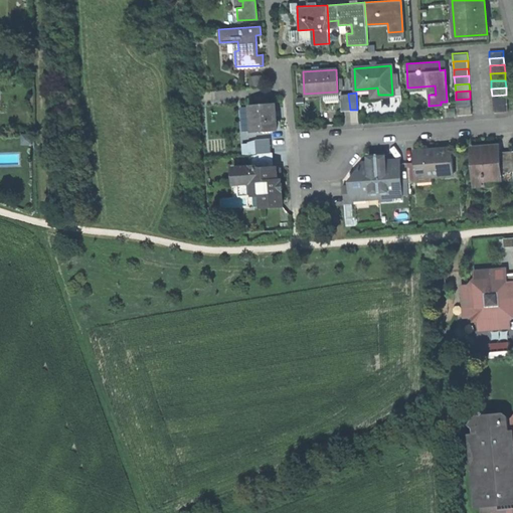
[(348,94),(339,95),(340,111),(350,110),(348,94)]
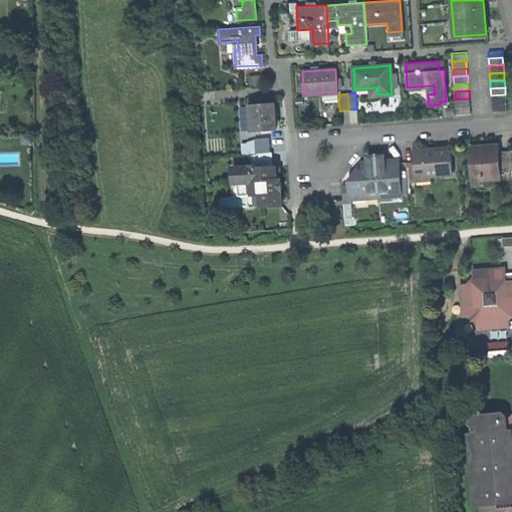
[(505,94),(491,95),(491,102),(506,101),(505,94)]
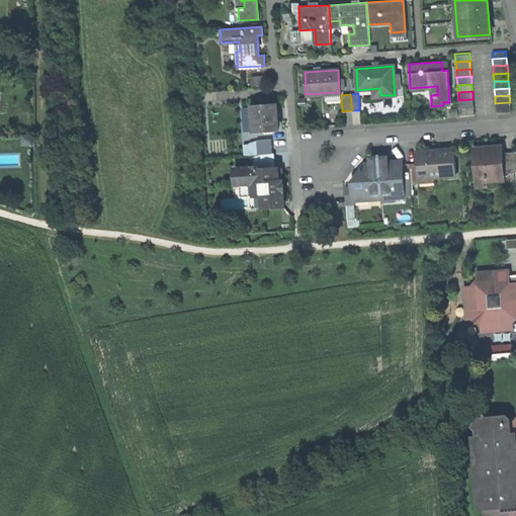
[(458,100),(459,107),(473,106),(473,99),(458,100)]
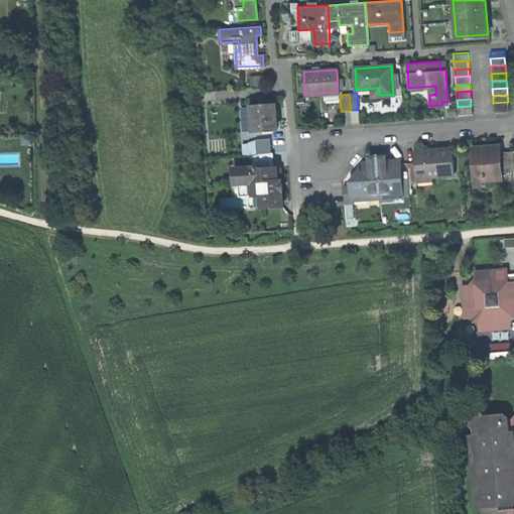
[(509,111),(508,102),(493,103),(493,112),(509,111)]
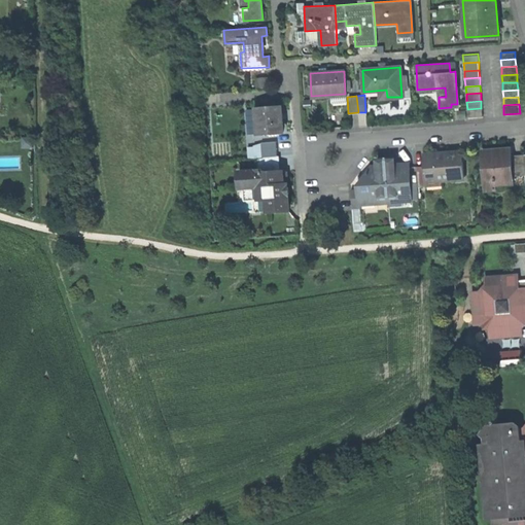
[(282,106),(257,107),(259,133),(283,131),(282,106)]
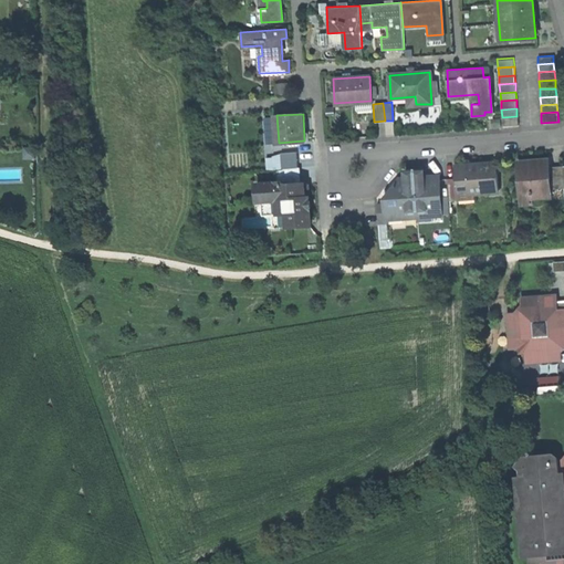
[(517,116),(502,117),(502,126),(518,125),(517,116)]
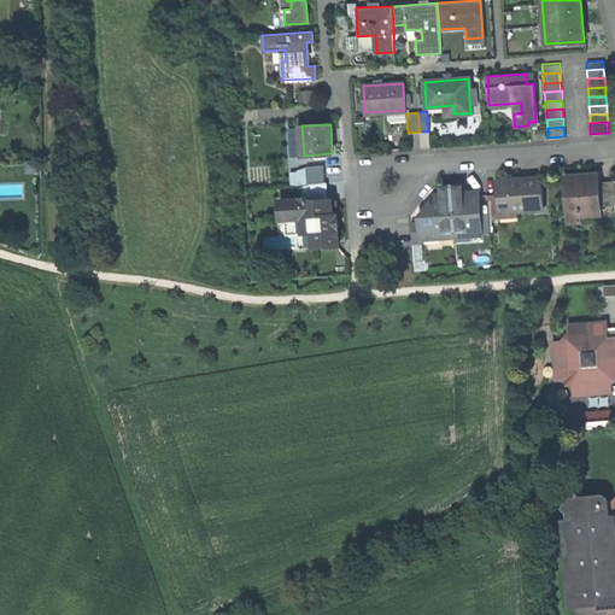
[(306,165),(306,183),(324,182),(323,164),(306,165)]
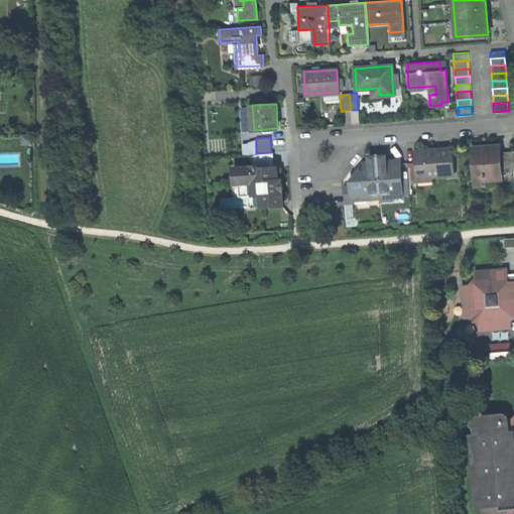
[(473,175),(483,174),(485,181),(502,180),(501,172),(500,152),(499,144),(471,146),(472,162),(477,162),(477,171),(472,172),(473,175)]
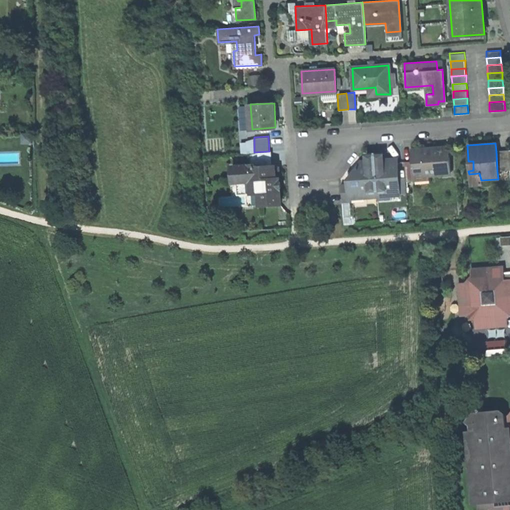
[(448,147),(412,150),(413,160),(414,172),(422,171),(422,176),(450,174),(448,147)]
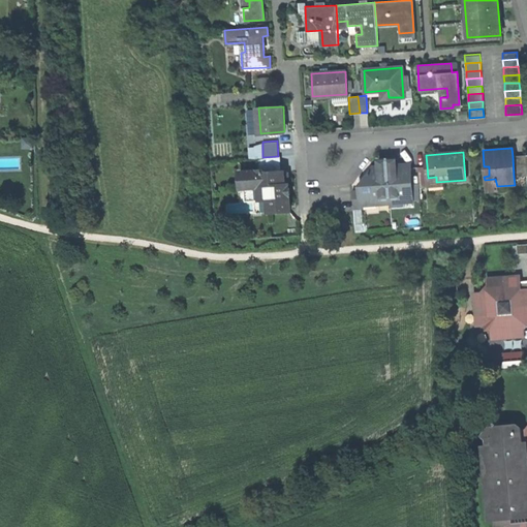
[(513,156),(514,177),(526,175),(524,155),(513,156)]
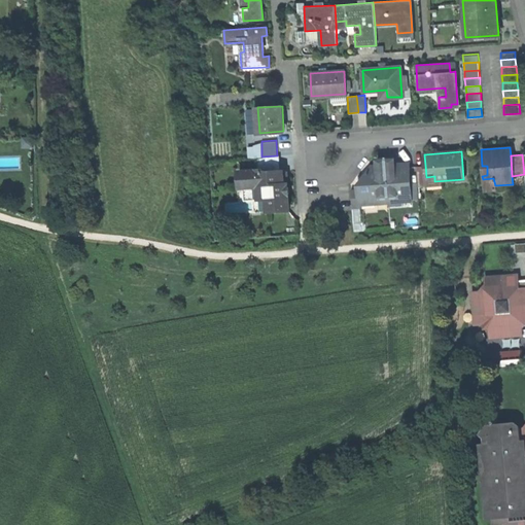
[(255,156),(256,169),(261,169),(261,172),(277,171),(277,155),(261,156),(255,156)]
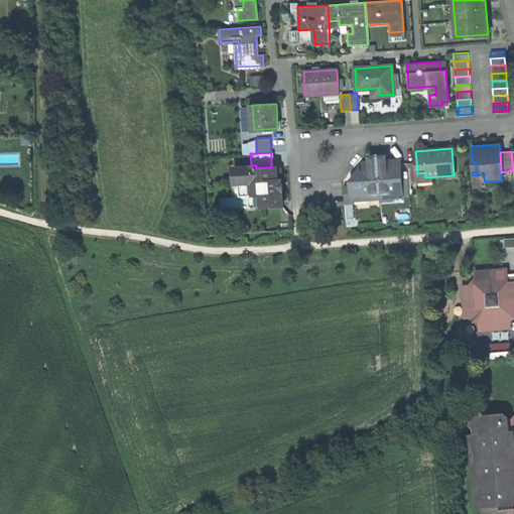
[(377,154),(379,191),(402,190),(400,160),(386,161),(385,153),(377,154)]
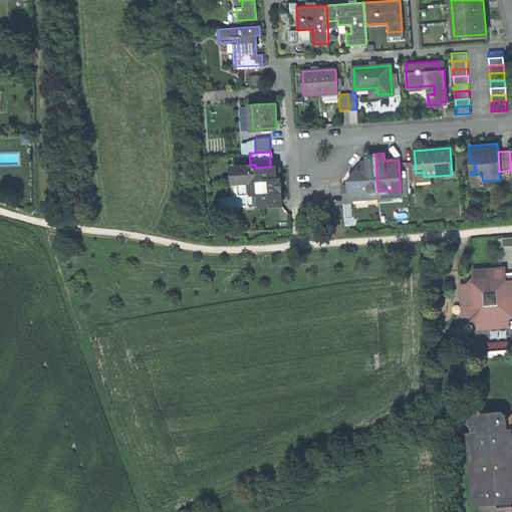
[(357,167),(349,179),(349,183),(350,197),(367,196),(367,192),(377,191),(375,154),(367,154),(368,166),(357,167)]
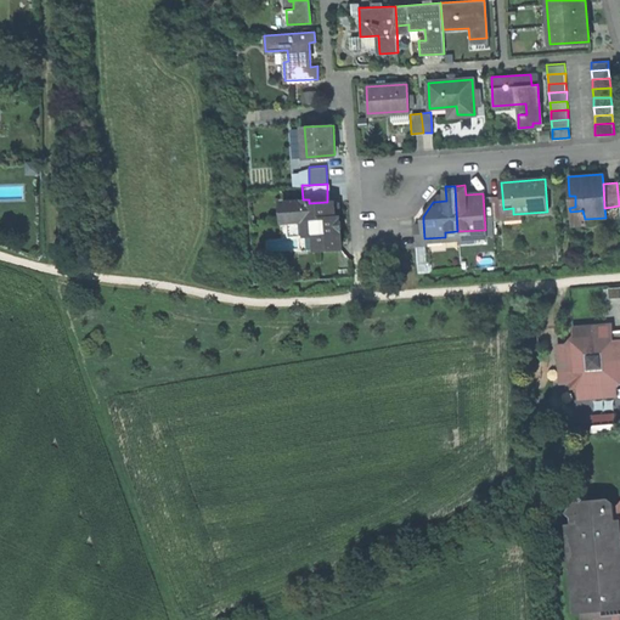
[(503,219),(503,209),(502,195),(490,195),(492,219),(503,219)]
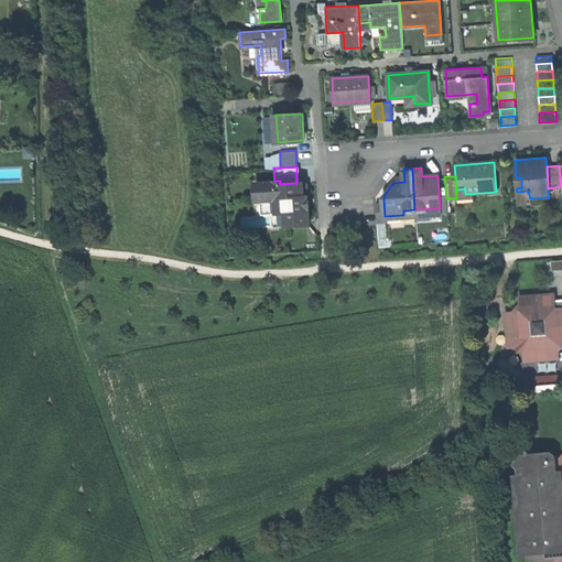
[(274,181),(256,182),(257,200),(262,198),(276,197),(277,212),(284,212),(285,225),(309,224),(306,195),(302,195),(301,182),(296,183),(280,184),(280,181),(274,181)]
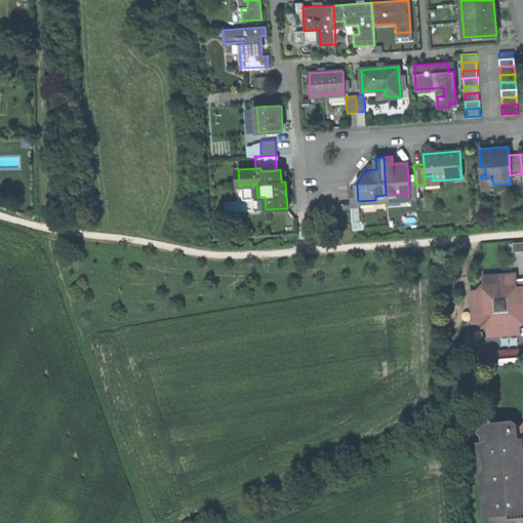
[(256,184),(244,185),(245,198),(257,197),(256,184)]
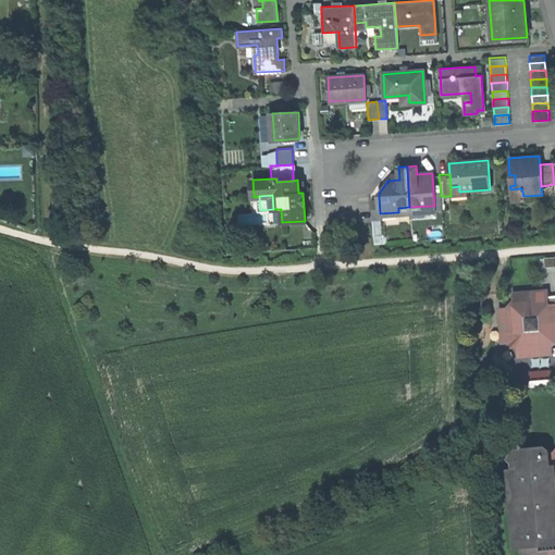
[(380,213),(379,198),(370,199),(372,218),(380,218),(380,213)]
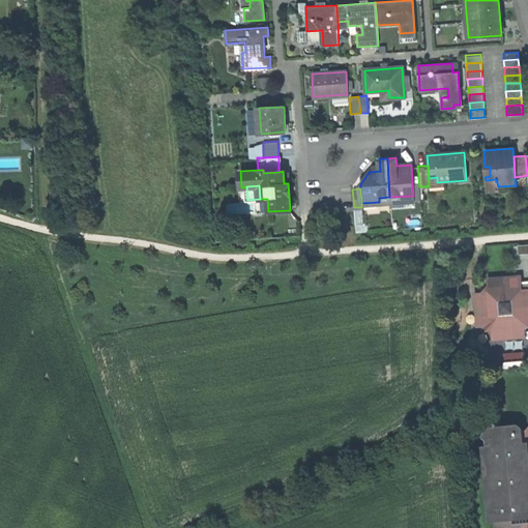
[(356,216),(357,233),(364,233),(363,215),(356,216)]
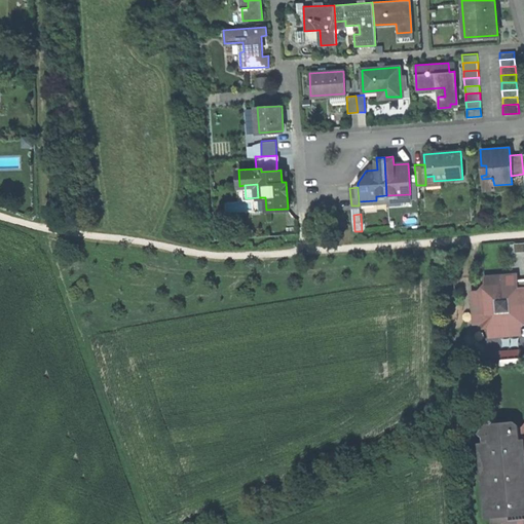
[(478,290),(471,290),(473,323),(483,323),(483,328),(488,328),(488,337),(522,335),(521,326),(523,322),(523,277),(516,278),(516,272),(484,274),(484,283),(478,290)]
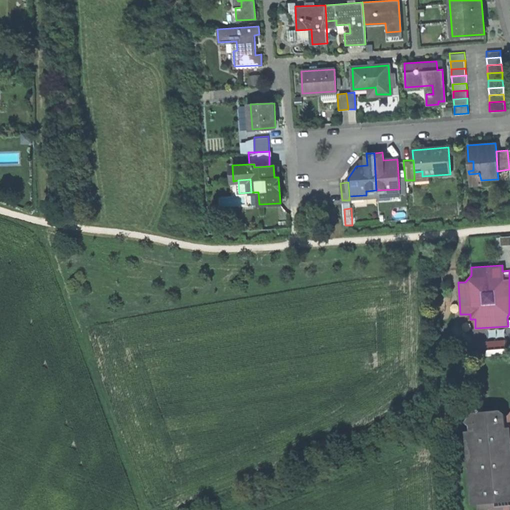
[(508,355),(506,340),(485,342),(486,350),(486,356),(508,355)]
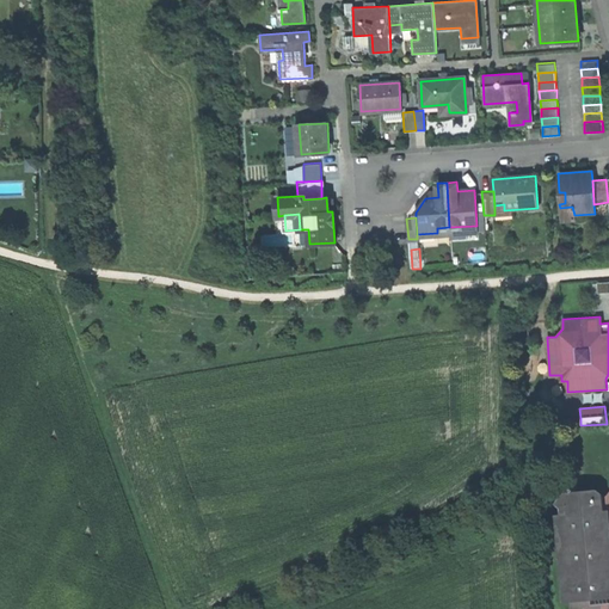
[(566,497),(559,506),(563,510),(564,518),(559,520),(566,602),(571,602),(572,608),(608,608),(608,497),(604,503),(594,494),(566,497)]
